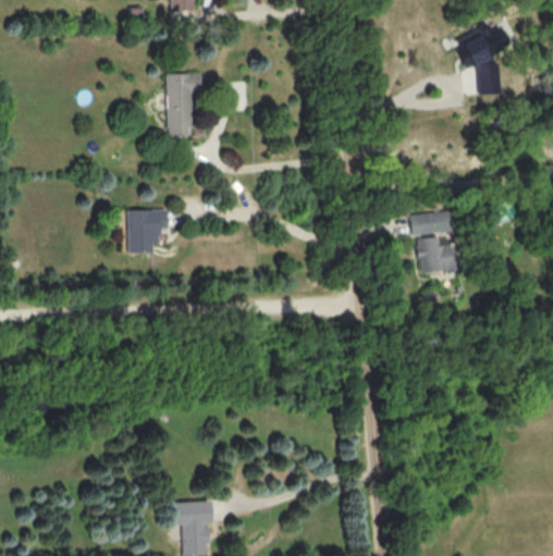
[(169,0),(170,12),(196,11),(195,0),(169,0)]
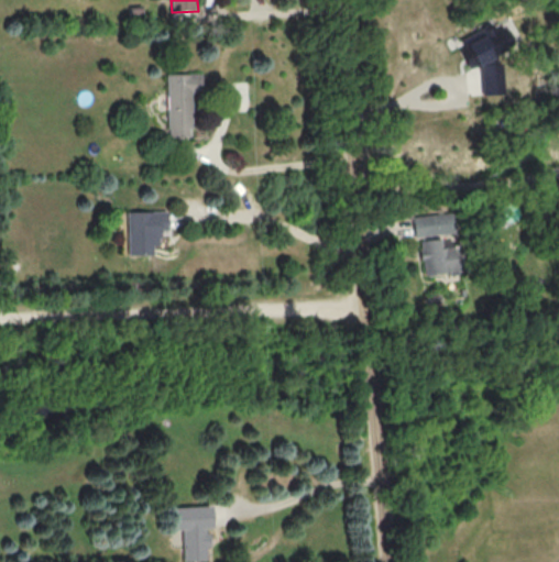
[(507,94),(505,70),(499,54),(516,46),(507,28),(493,29),(489,30),(482,31),(464,39),(466,54),(471,67),(484,66),(486,96),(507,94)]
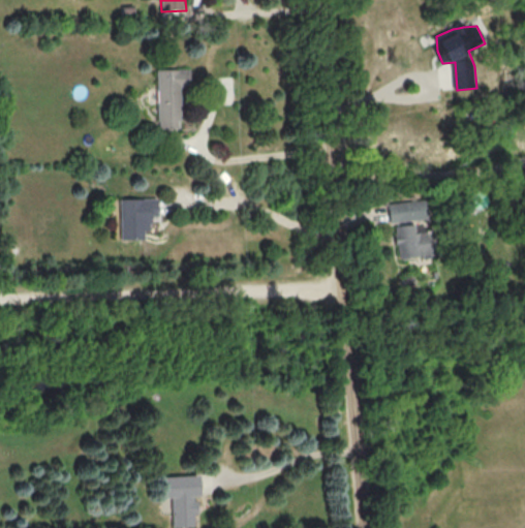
[(192,70),(158,70),(159,128),(182,128),(181,88),(192,87),(192,70)]
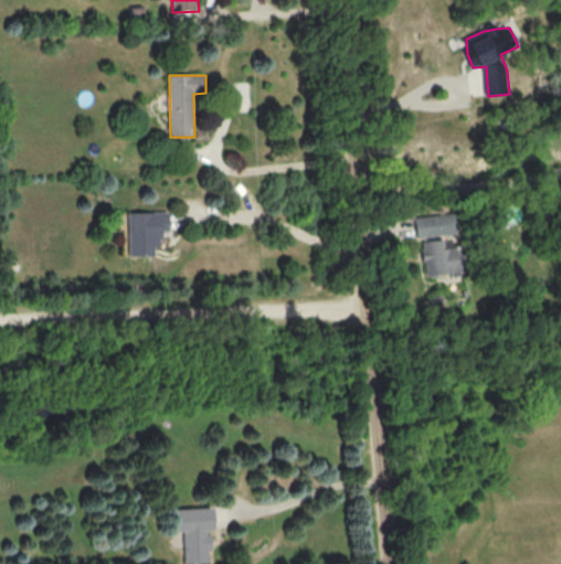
[(130,213),(130,256),(156,256),(156,247),(163,247),(162,232),(171,231),(171,213),(130,213)]
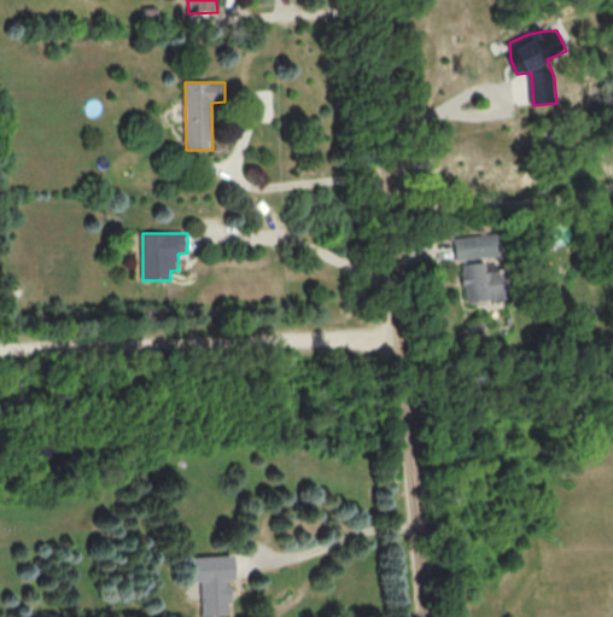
[(455,236),(456,260),(500,257),(498,233),(455,236)]
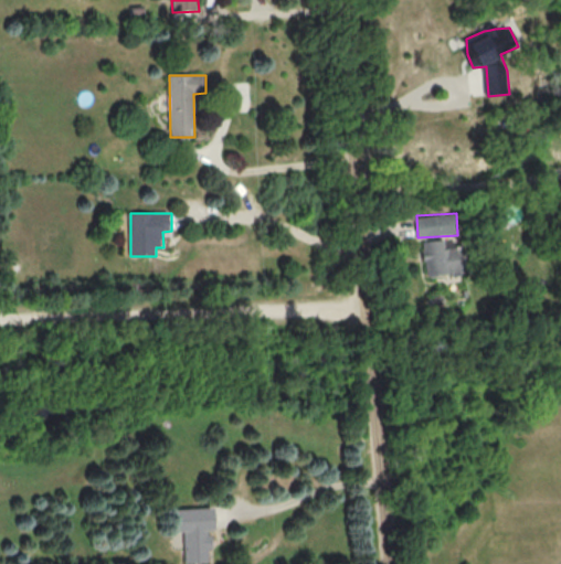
[(425,276),(462,274),(461,248),(445,248),(445,240),(424,241),(425,276)]
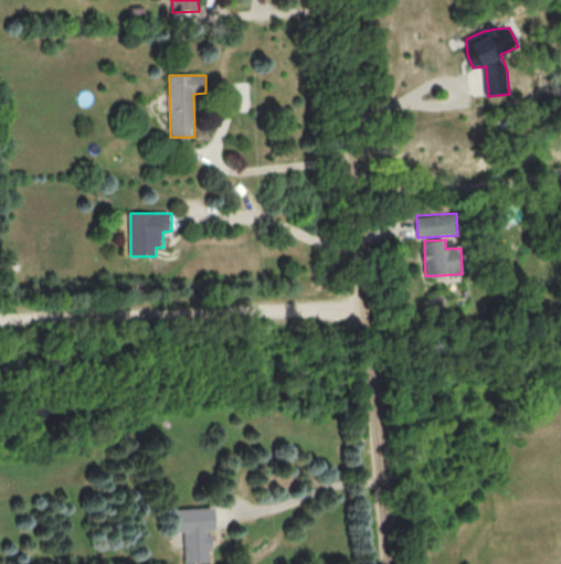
[(176,510),(177,532),(186,532),(187,563),(212,563),(211,531),(215,531),(214,509),(176,510)]
